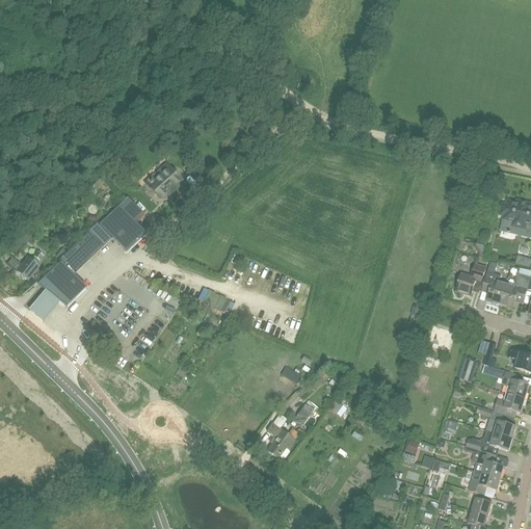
[(211,139),(205,144),(222,164),(229,159),(211,139)]
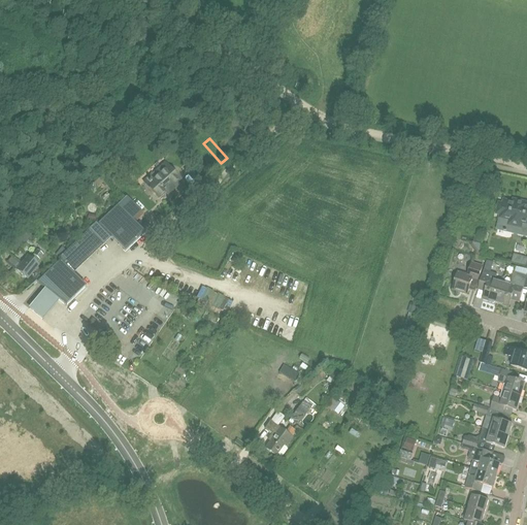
[(113,155),(106,160),(107,161),(114,170),(122,165),(113,155)]
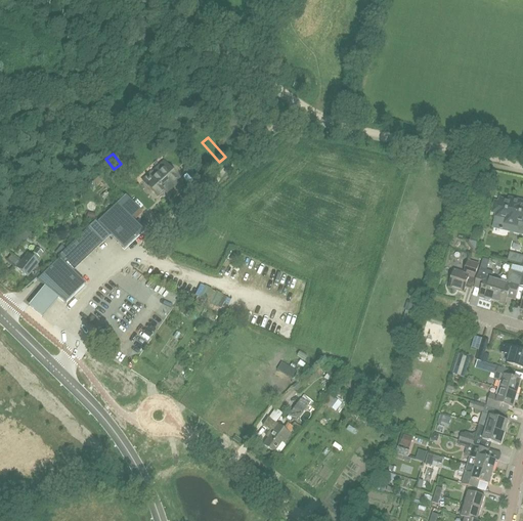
[(157,193),(177,175),(166,163),(145,181),(157,193)]
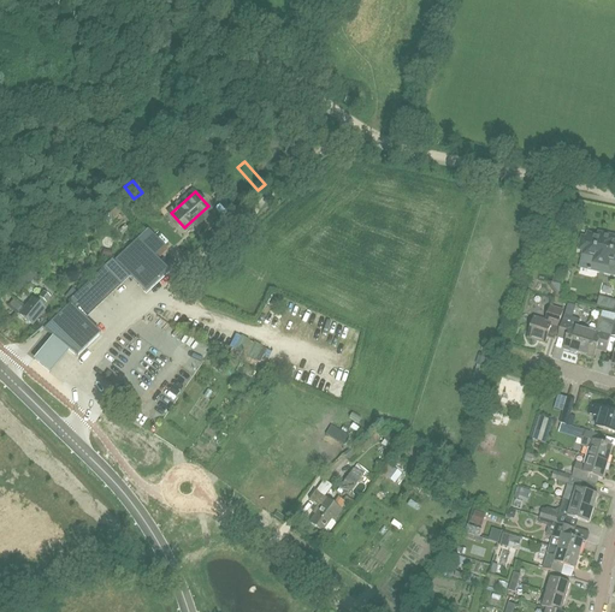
[(111,217),(114,212),(123,205),(113,195),(101,206),(111,217)]
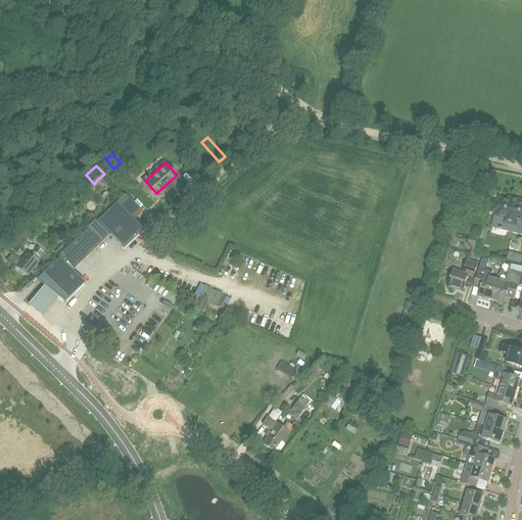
[(116,200),(130,216),(131,215),(138,207),(125,192),(116,200)]
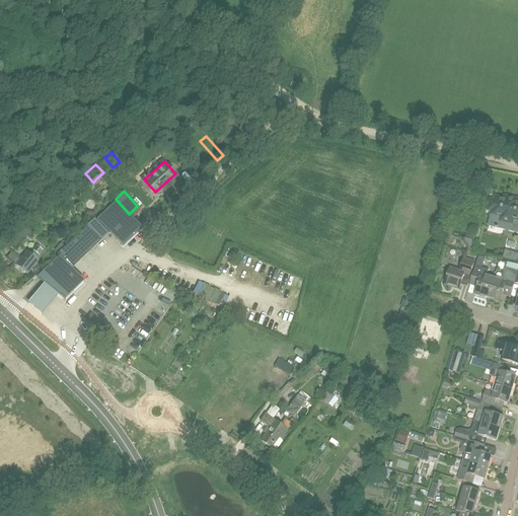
[(498,214),(497,219),(512,223),(513,218),(517,218),(517,200),(510,198),(511,196),(504,194),(503,197),(494,195),(494,198),(491,198),(490,200),(489,202),(488,204),(488,206),(489,208),(491,209),(490,212),(498,214)]
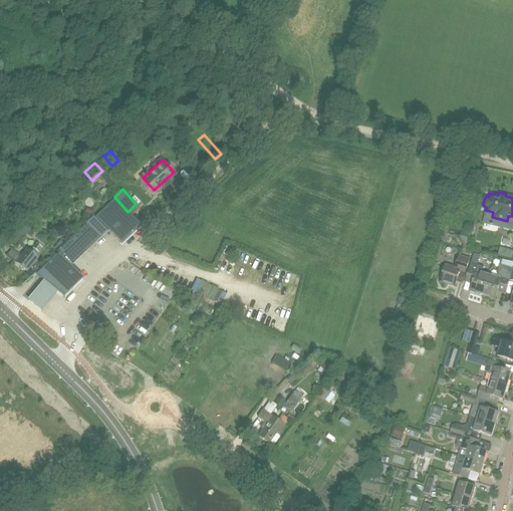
[(131,214),(129,211),(127,212),(114,197),(113,197),(94,215),(120,243),(141,224),(131,214)]
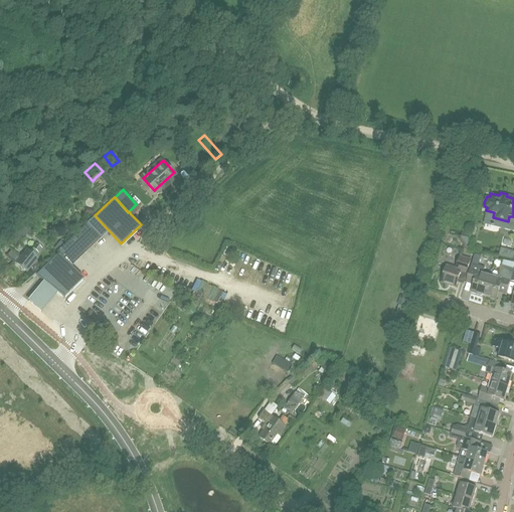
[(93,214),(84,221),(56,249),(57,250),(35,272),(42,278),(57,290),(63,296),(82,277),(70,265),(107,229),(93,214)]
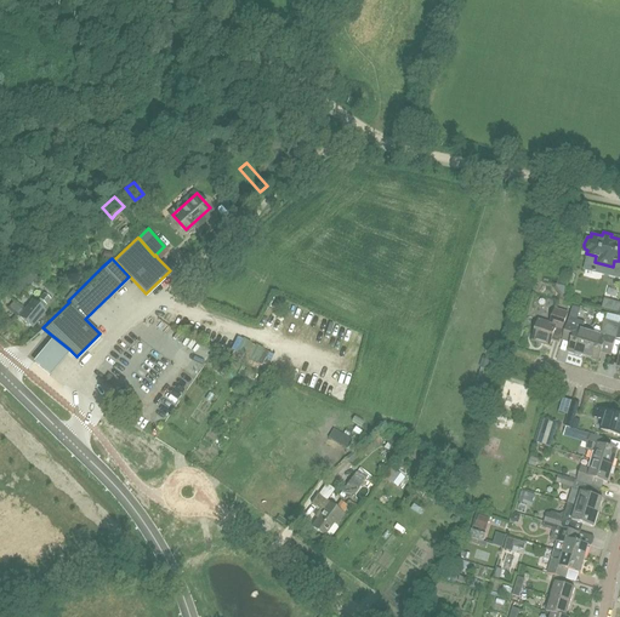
[(16,292),(37,275),(30,268),(10,285),(16,292)]
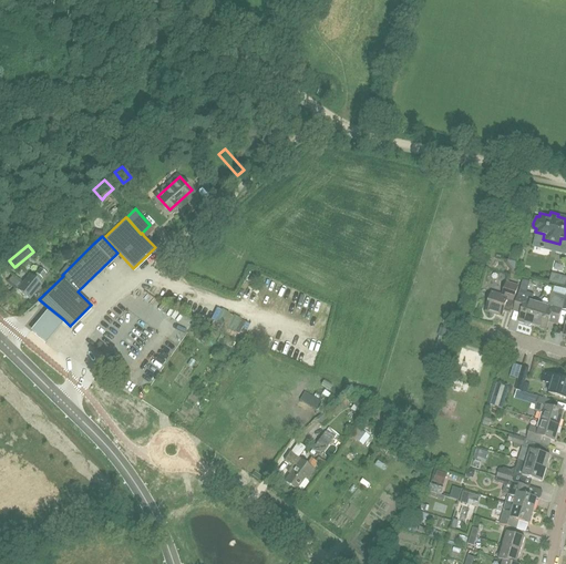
[(38,279),(44,270),(39,266),(32,274),(28,272),(16,286),(28,297),(41,282),(38,279)]
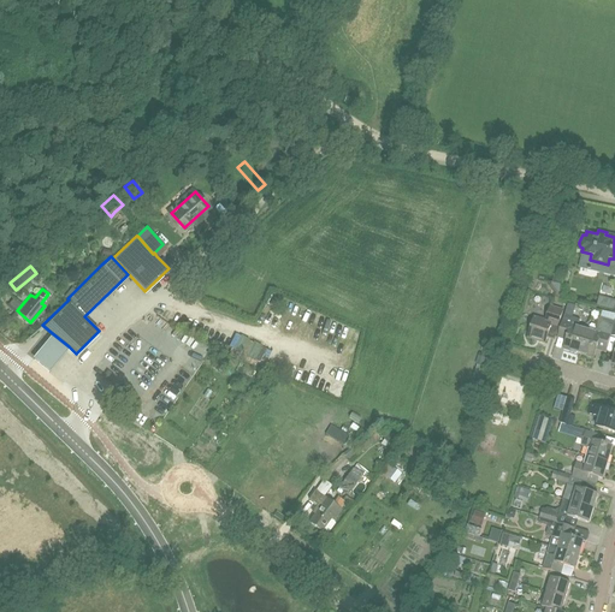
[(614,309),(614,299),(605,298),(603,308),(614,309)]
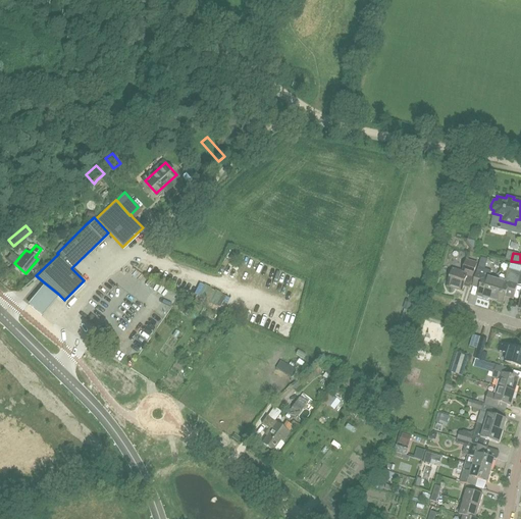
[(471,275),(476,261),(464,257),(461,269),(452,266),(446,284),(461,289),(466,273),(471,275)]
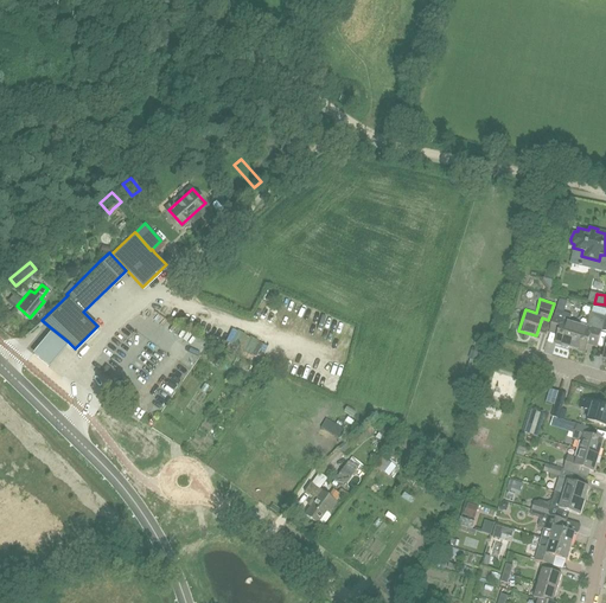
[(569,346),(576,322),(568,320),(571,312),(554,307),(548,329),(556,333),(554,341),(569,346)]
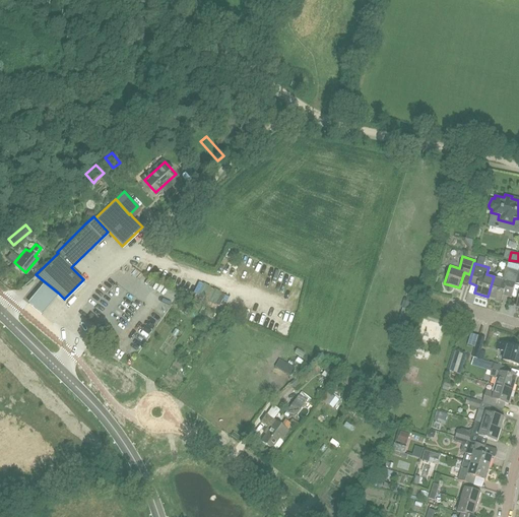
[(510,296),(514,281),(518,269),(505,265),(501,278),(494,276),(488,297),(500,300),(502,293),(510,296)]
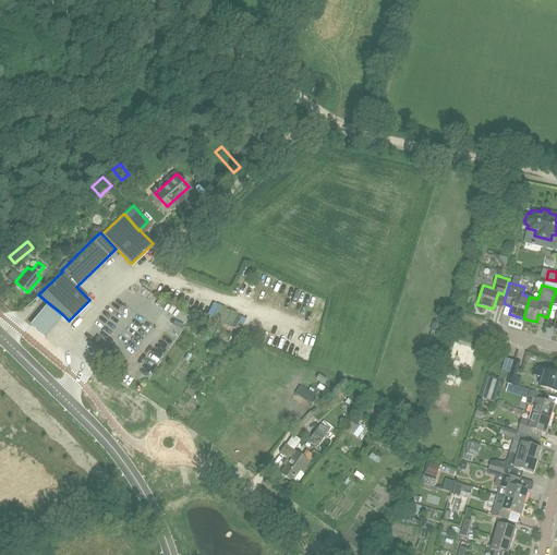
[(46,301),(28,323),(44,336),(62,314),(46,301)]
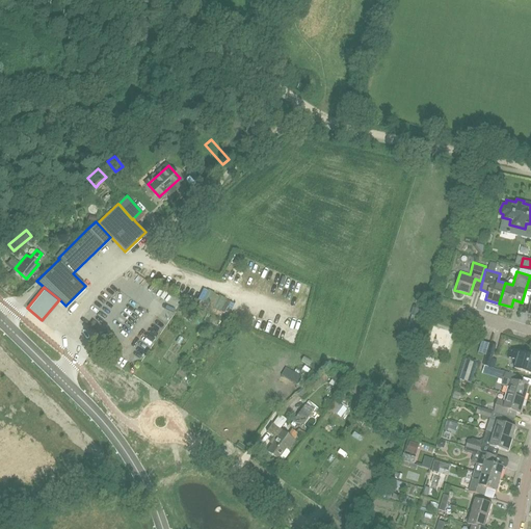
[(484,364),(494,366),(496,358),(492,355),(496,343),(488,341),(485,352),(481,363),(484,364)]
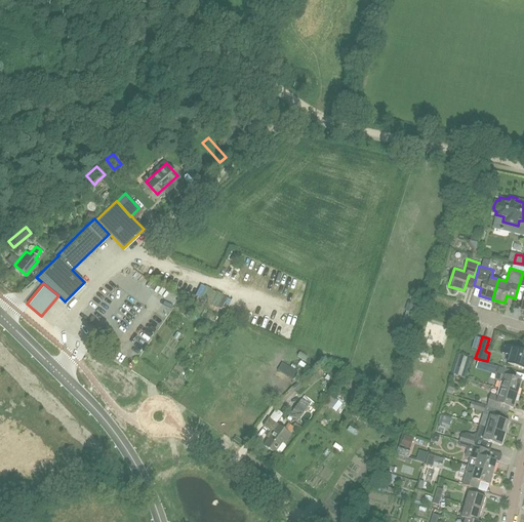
[(523,366),(523,349),(502,343),(500,350),(510,353),(507,361),(523,366)]
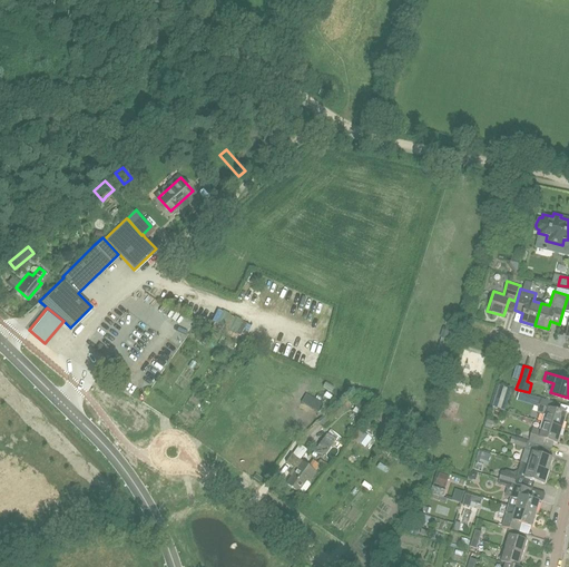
[(504,409),(511,387),(496,381),(489,403),(504,409)]
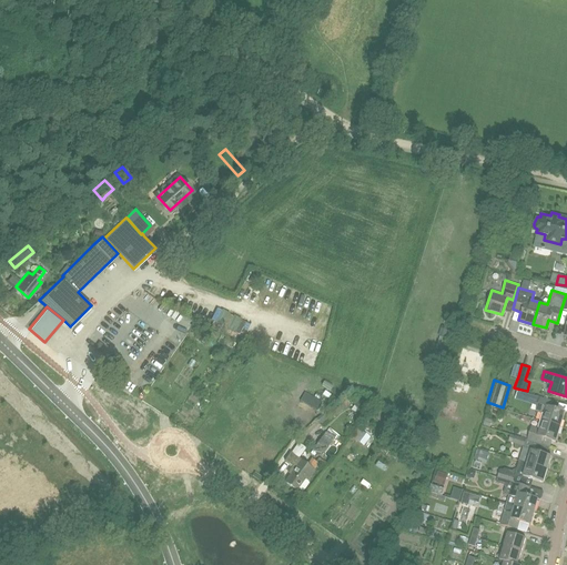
[(553,400),(527,391),(517,389),(515,395),(537,402),(535,409),(544,411),(542,419),(559,424),(564,410),(552,405),(553,400)]
